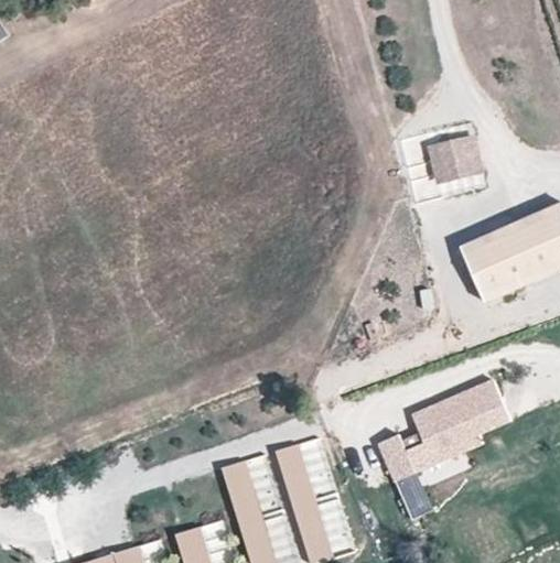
[(478,170),(471,138),(428,149),(435,180),(478,170)]
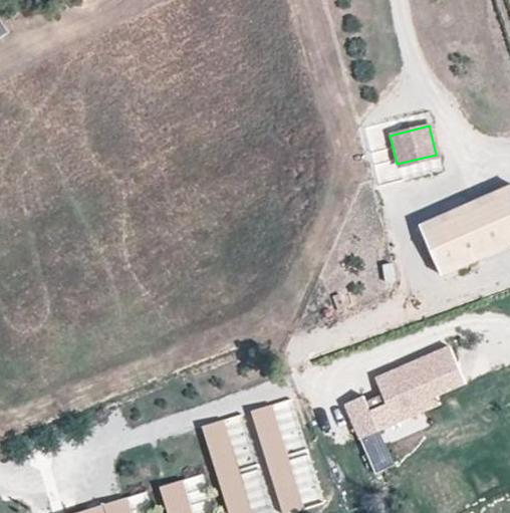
[(440,275),(509,244),(509,185),(418,226),(440,275)]
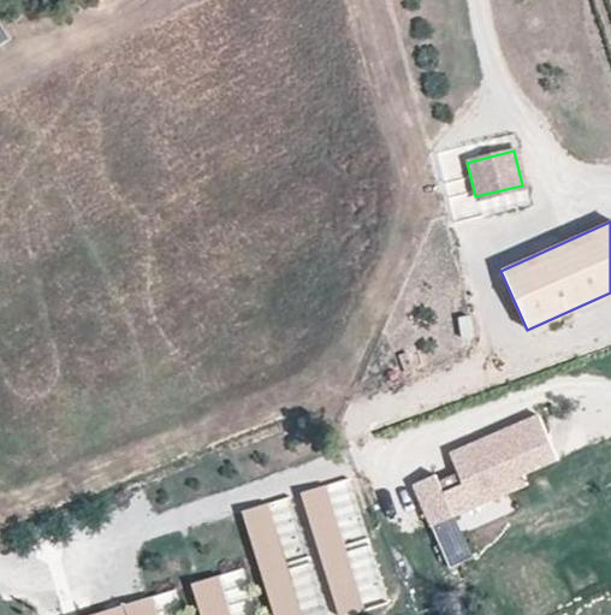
[(325,482),(298,490),(339,614),(366,607),(325,482)]
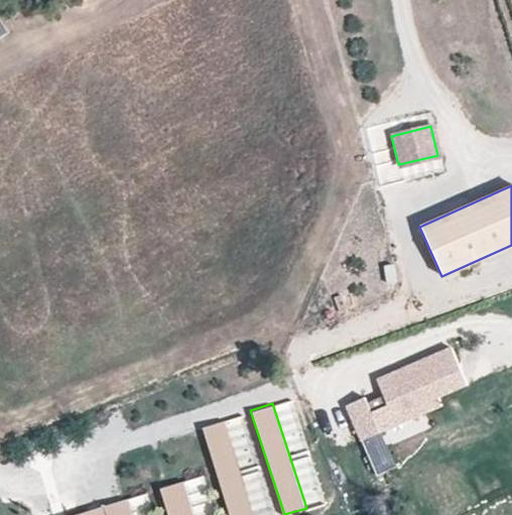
[(250,514),(221,421),(201,427),(227,514),(250,514)]
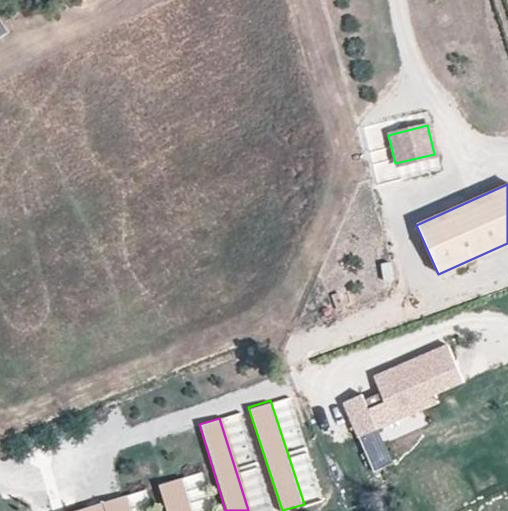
[(190,510),(179,477),(157,484),(166,510),(190,510)]
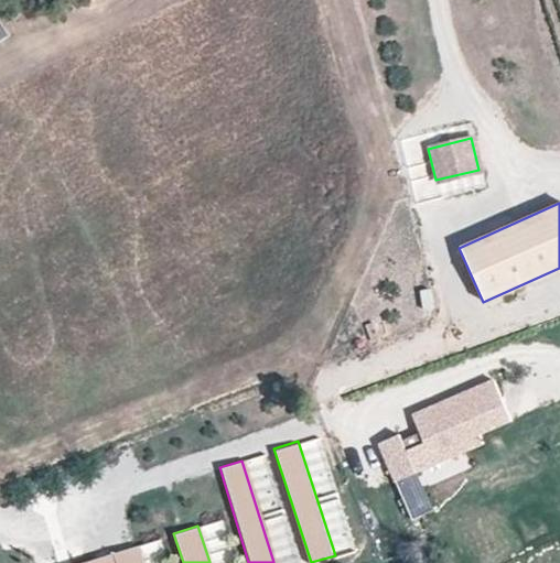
[(141,562),(136,545),(78,562),(141,562)]
